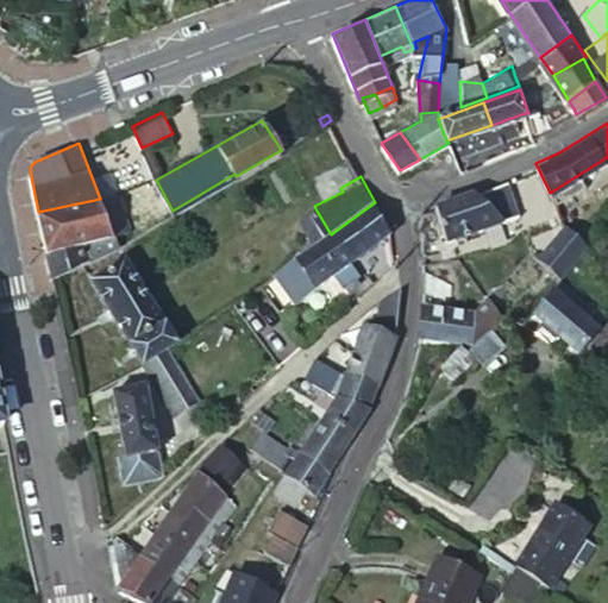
[(472,189),(437,205),(447,237),(483,223),(500,237),(512,223),(508,219),(512,217),(506,212),(502,215),(472,189)]
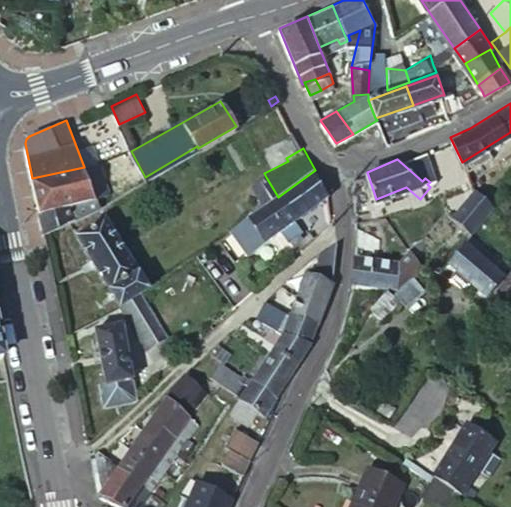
[(96,196),(99,204),(113,196),(99,162),(85,167),(96,196)]
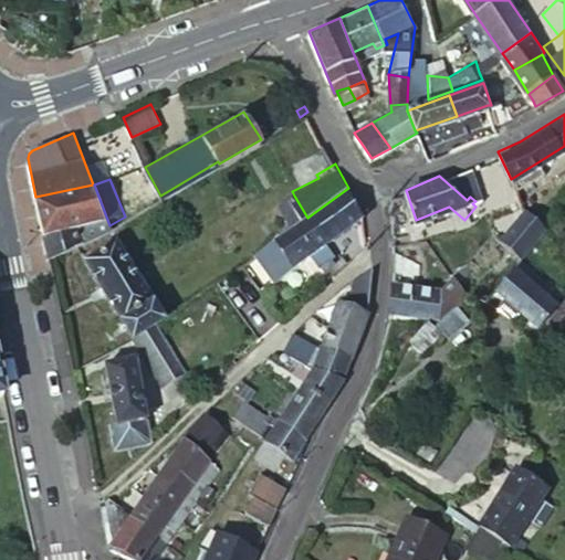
[(512,222),(525,207),(514,183),(493,207),(512,222)]
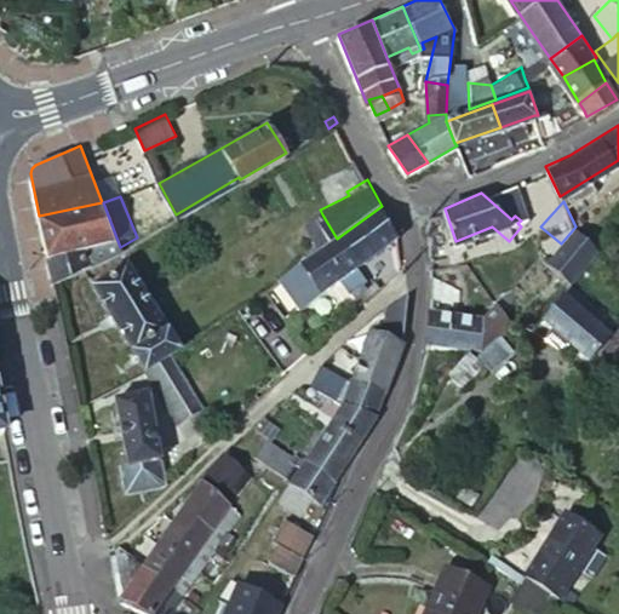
[(103,202),(102,202),(39,216),(47,256),(116,237),(103,202)]
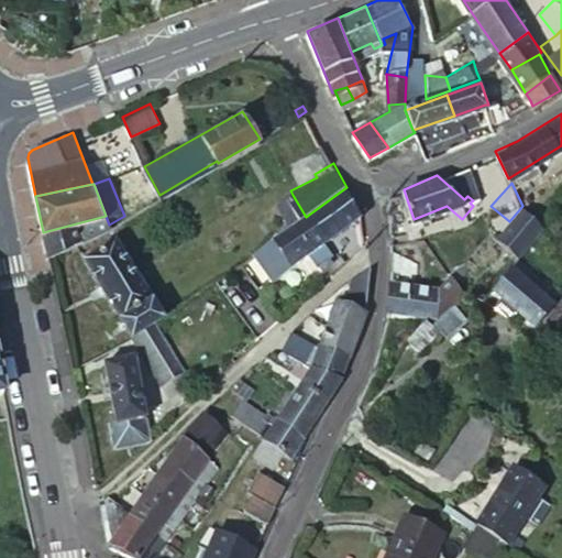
[(328,240),(362,215),(346,187),(310,214),(328,240)]
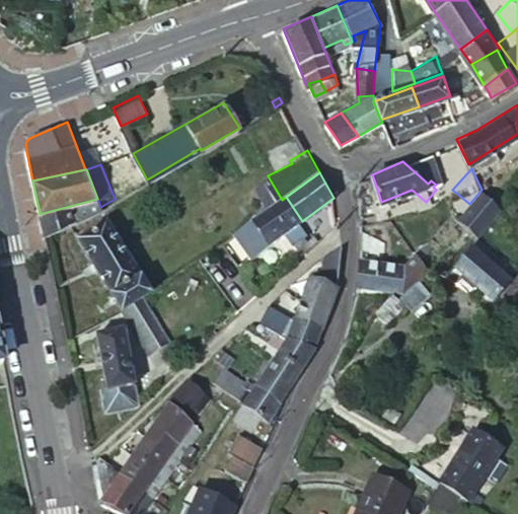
[(262,185),(275,204),(282,200),(270,179),(262,185)]
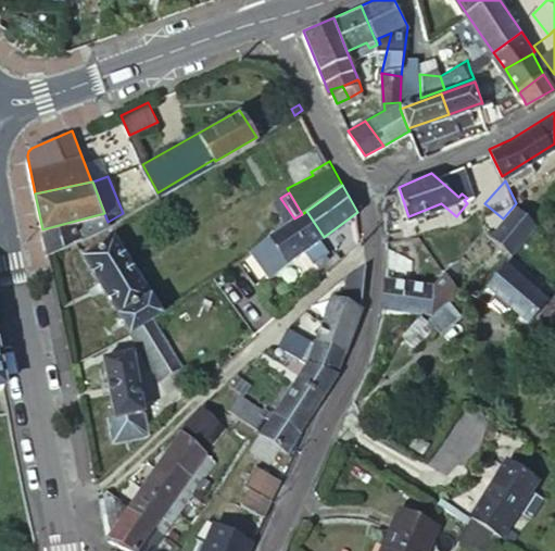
[(512,248),(545,209),(535,200),(525,211),(516,203),(503,218),(493,232),(512,248)]
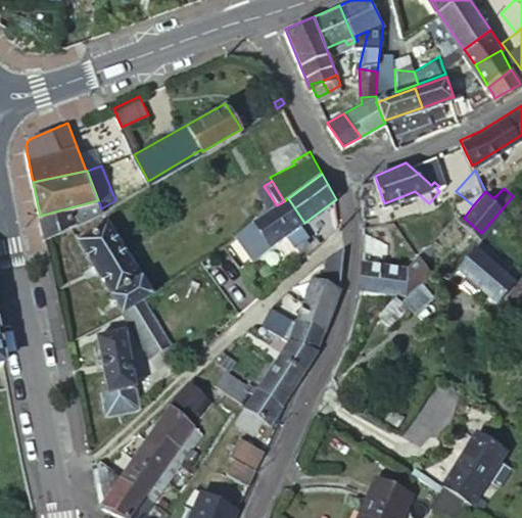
[(288,198),(284,201),(277,205),(257,219),(237,236),(253,259),(278,241),(296,228),(304,223),(288,198)]
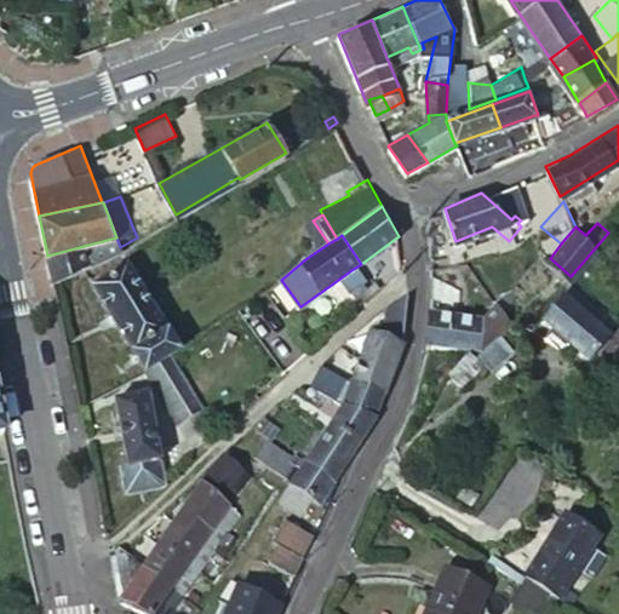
[(87,267),(120,247),(116,237),(47,256),(51,269),(52,280),(68,275),(85,264),(87,267)]
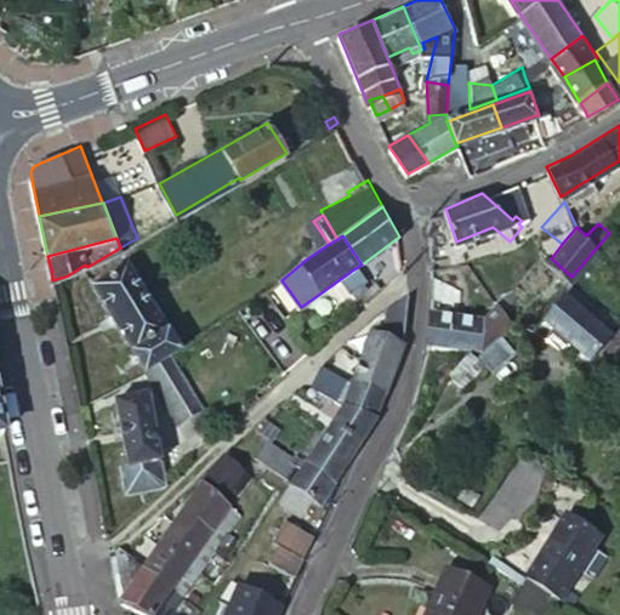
[(92,277),(146,368),(170,352),(189,341),(186,336),(176,342),(129,261),(104,274),(102,271),(92,277)]
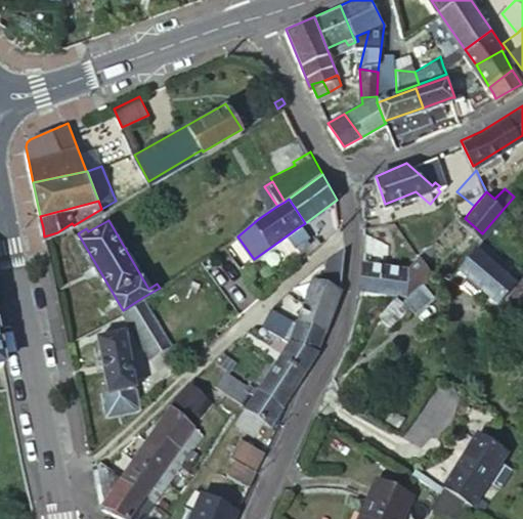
[(363,226),(365,248),(380,254),(388,238),(363,226)]
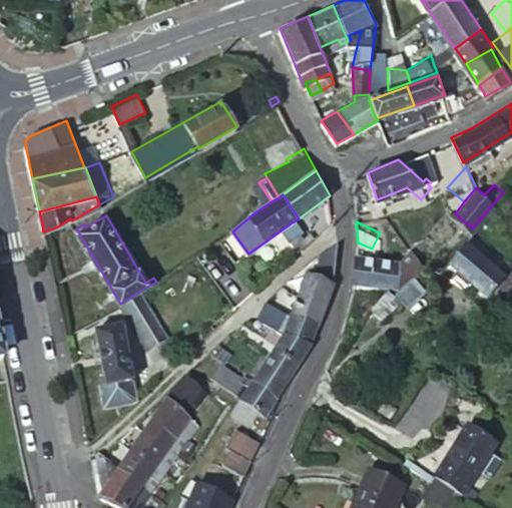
[(309,239),(306,235),(299,239),(295,234),(297,233),(291,223),(273,236),(279,245),(285,241),(288,247),(283,251),(286,256),(308,240),(309,239)]
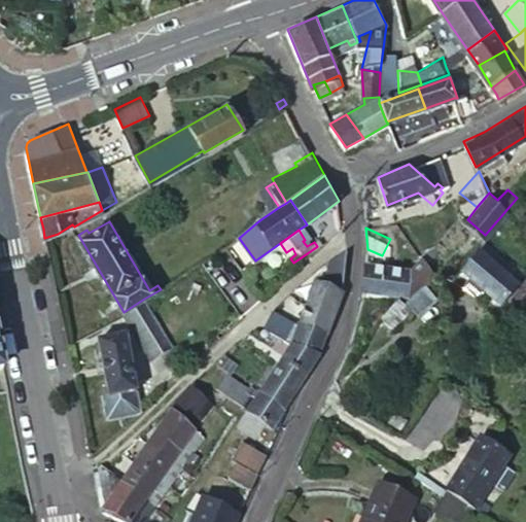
[(440,241),(426,248),(427,251),(428,250),(431,256),(441,251),(439,247),(441,245),(440,241)]
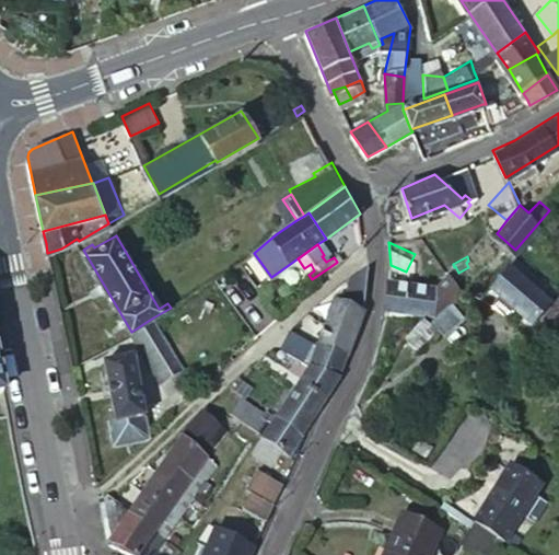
[(336,297),(318,344),(348,354),(362,314),(367,301),(370,266),(368,259),(360,264),(360,269),(350,277),(344,300),(336,297)]
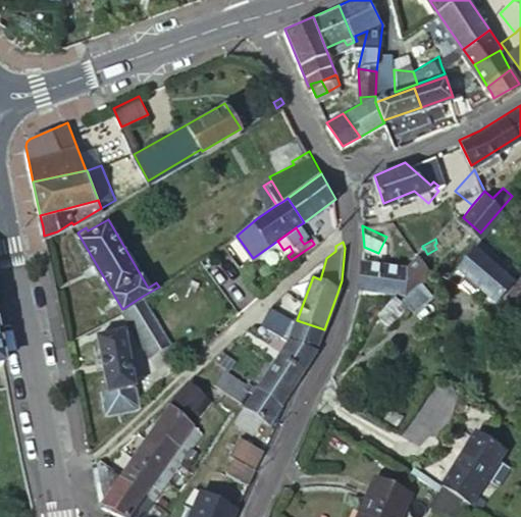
[(474,243),(456,264),(492,295),(510,274),(474,243)]
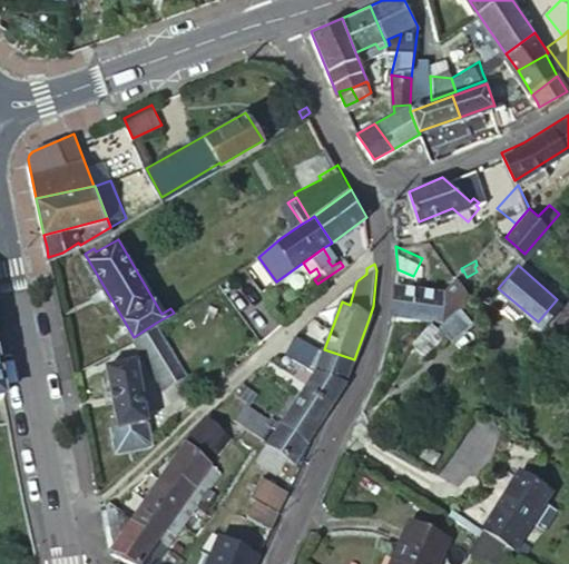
[(395,285),(393,315),(443,319),(472,296),(471,294),(460,276),(442,289),(395,285)]
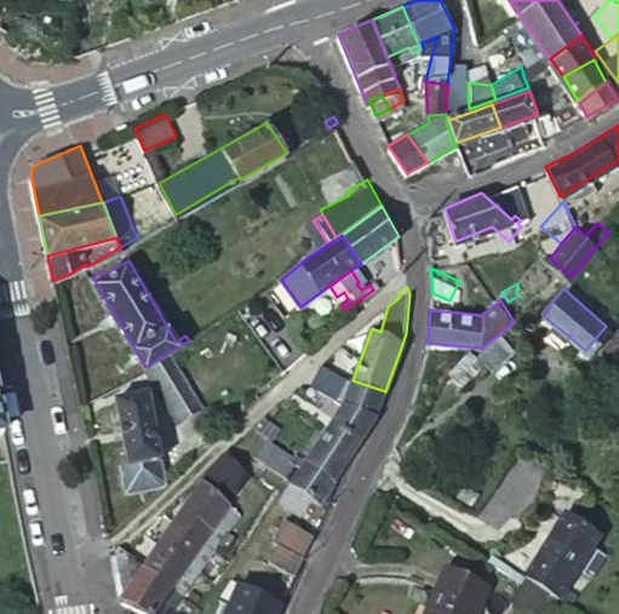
[(606,326),(585,350),(599,361),(618,338),(618,336),(606,326)]
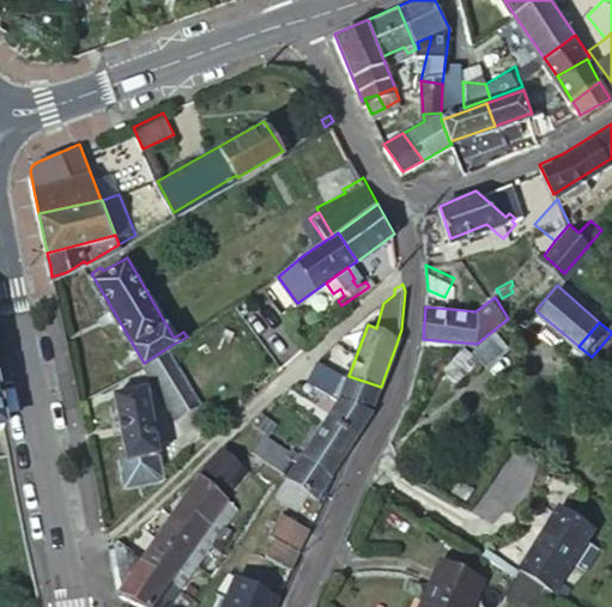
[(295,354),(301,351),(306,346),(296,334),(286,344),(295,354)]
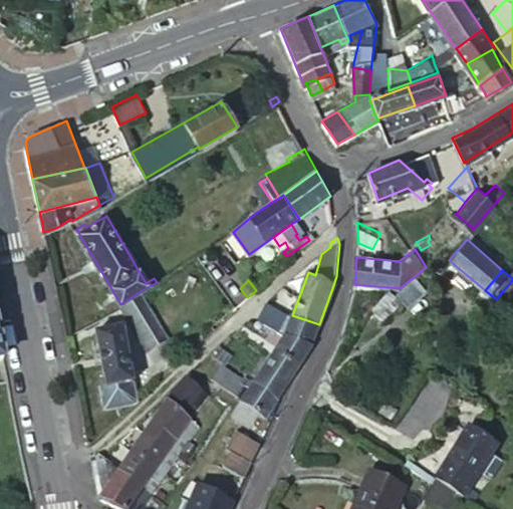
[(512,280),(496,299),(512,313),(512,280)]
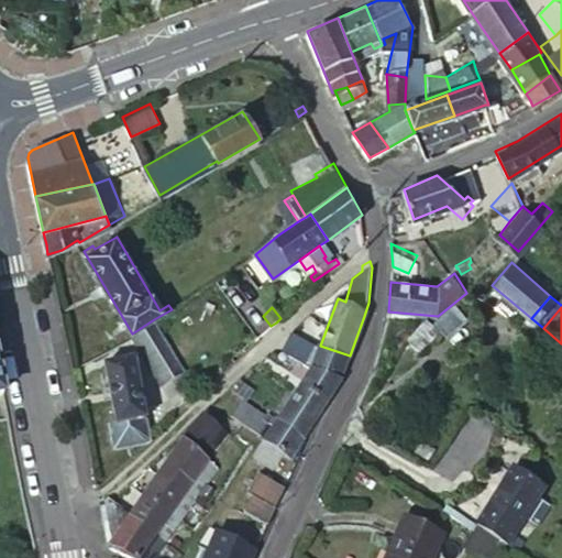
[(428,317),(409,339),(422,351),(442,328),(428,317)]
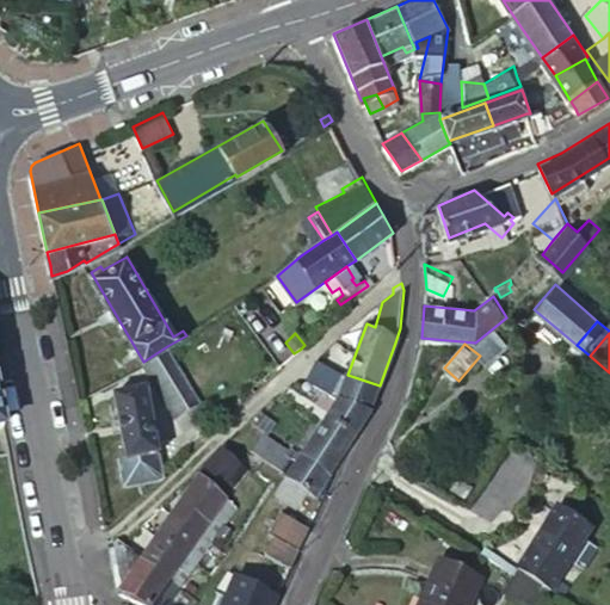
[(143,362),(173,413),(198,399),(167,346),(143,362)]
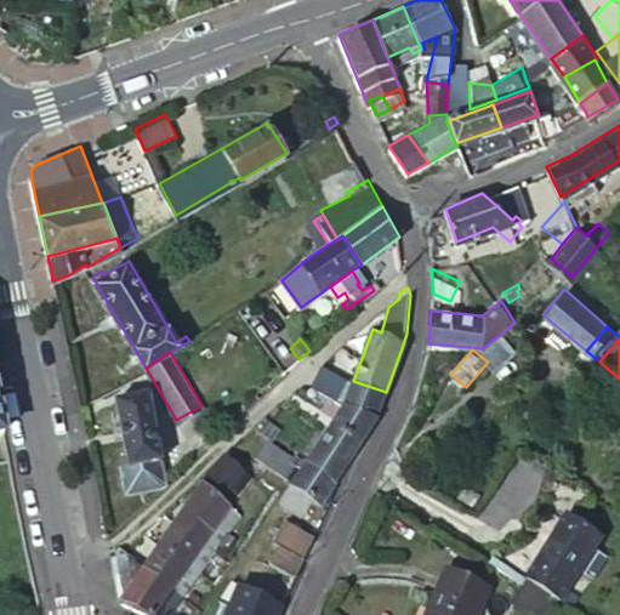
[(334,422),(359,442),(376,415),(386,392),(353,381),(319,369),(318,371),(316,377),(350,391),(346,404),(345,406),(334,422)]
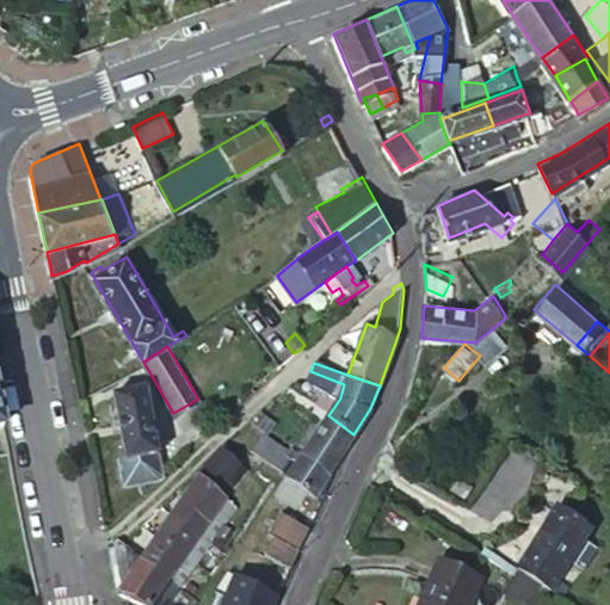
[(306,384),(340,397),(344,384),(310,371),(306,384)]
